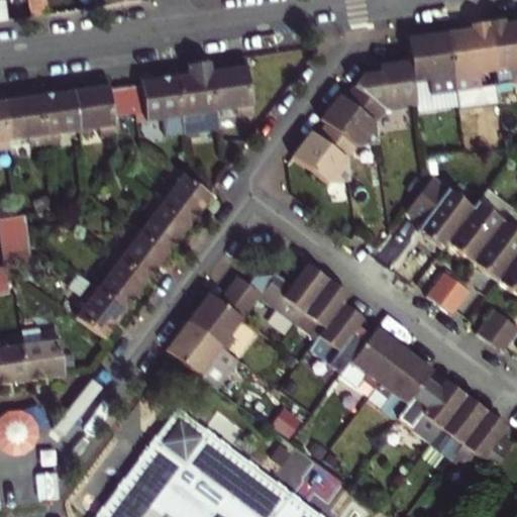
[(3,0),(0,0),(0,21),(12,19),(8,0),(5,0),(4,0),(3,0)]
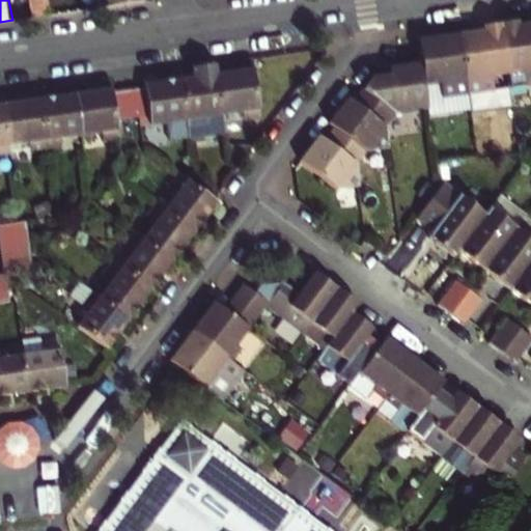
[(50,0),(33,0),(36,17),(52,15),(50,0)]
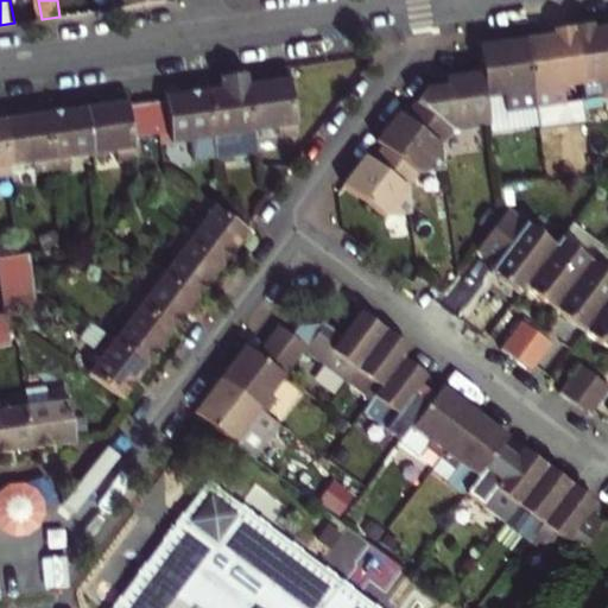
[(576,46),(582,87),(599,84),(601,100),(607,99),(607,26),(593,30),(594,45),(576,46)]
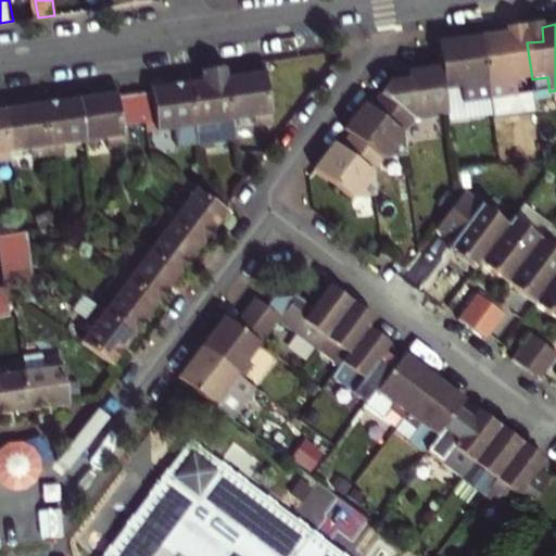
[(532,79),(527,42),(510,45),(508,33),(482,36),(491,100),(493,116),(536,111),(534,93),(517,97),(515,81),(532,79)]
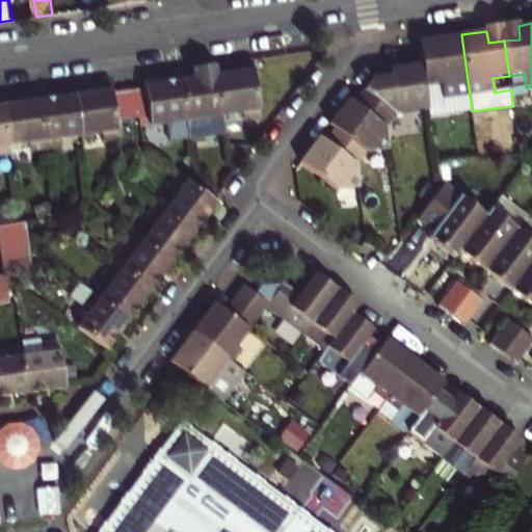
[(461,34),(420,41),(423,64),(426,87),(441,85),(443,99),(470,96),(461,34)]
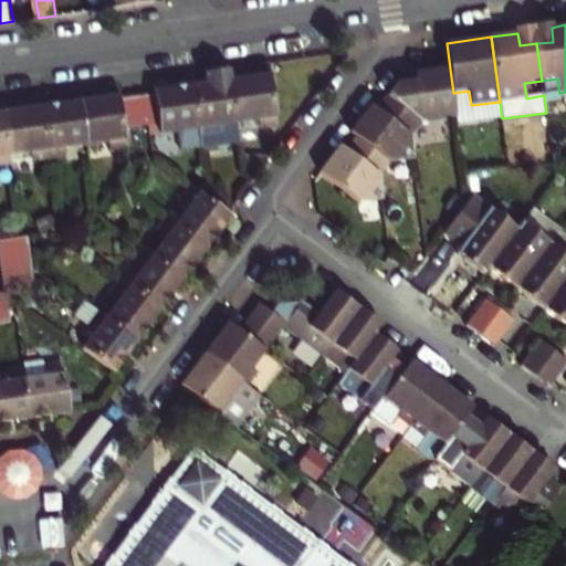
[(244,76),(231,79),(238,129),(261,126),(262,128),(280,126),(270,64),(244,67),(244,76)]
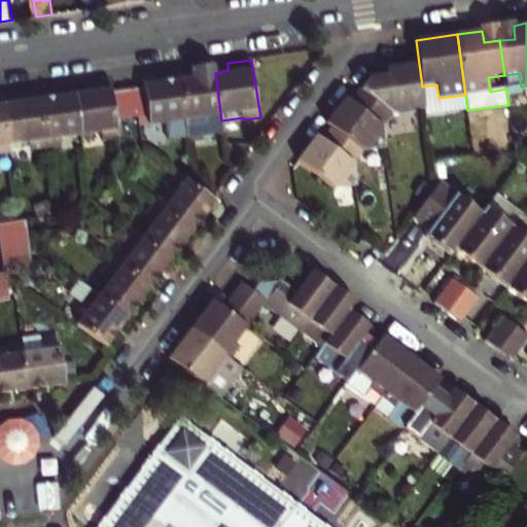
[(371,77),(360,91),(391,114),(425,109),(422,86),(419,64),(387,67),(388,75),(371,77)]
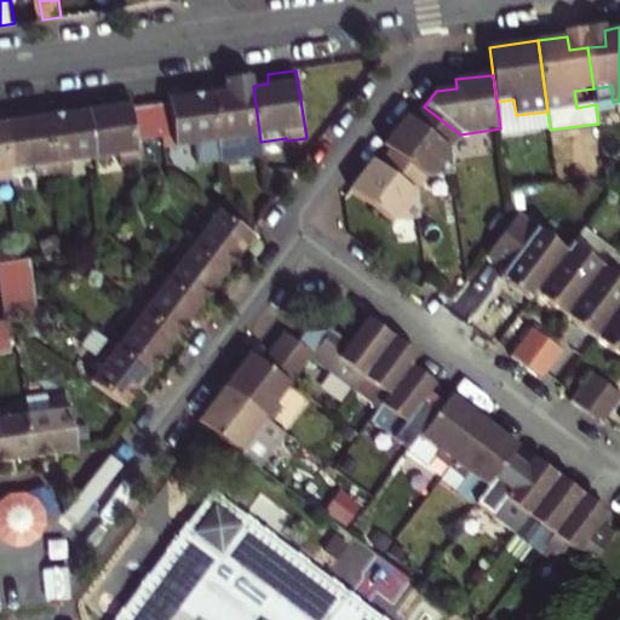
[(211,91),(220,160),(222,162),(263,156),(260,142),(253,86),(251,76),(224,80),(225,90),(211,91)]
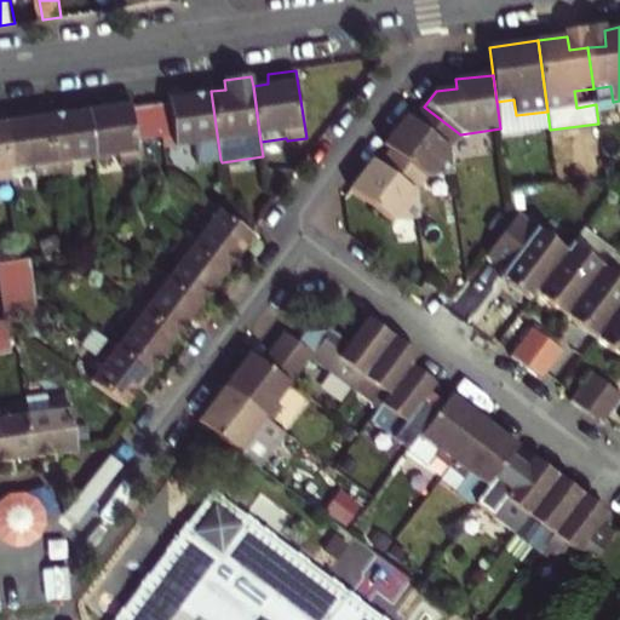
[(170,97),(171,103),(174,133),(177,144),(199,142),(202,162),(220,160),(211,91),(210,82),(182,86),(183,96),(170,97)]
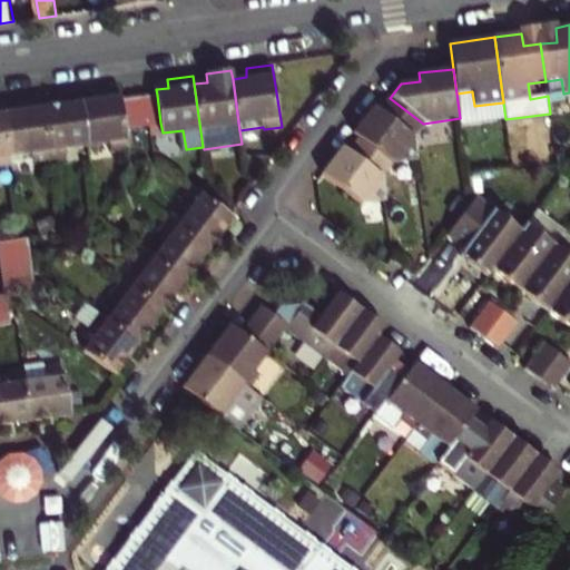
[(95,99),(81,100),(87,145),(108,141),(109,151),(127,149),(125,128),(120,100),(118,86),(92,90),(95,99)]
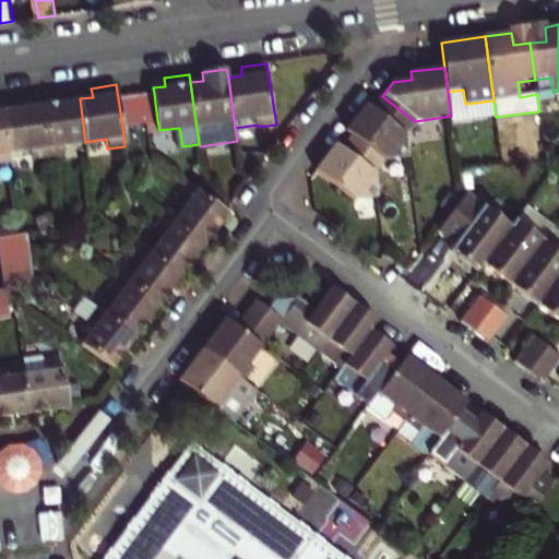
[(39,96),(49,158),(66,156),(64,144),(85,142),(80,98),(68,100),(67,92),(39,96)]
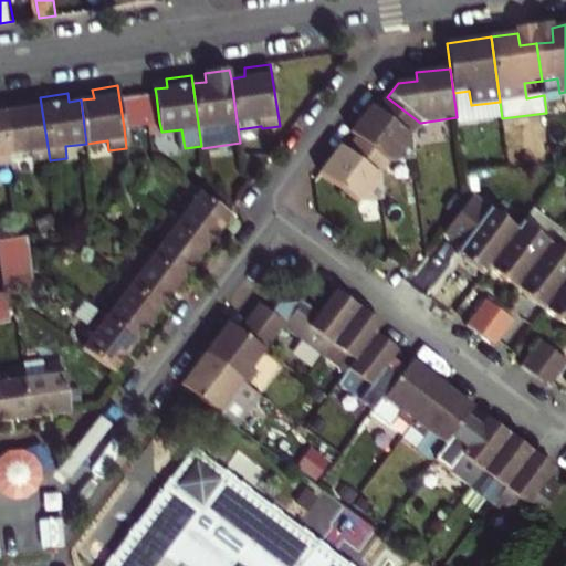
[(156,94),(138,96),(142,125),(159,122),(156,94)]
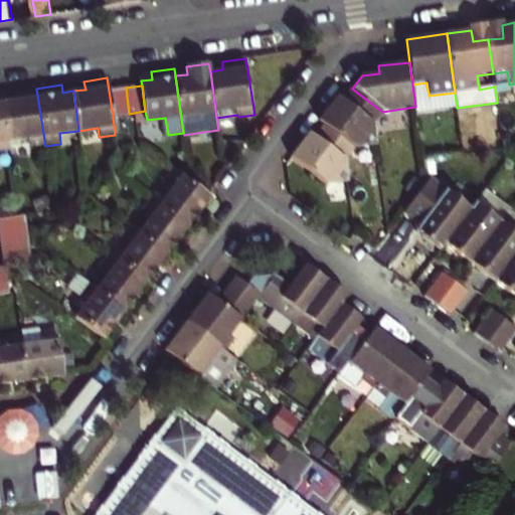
[(126,88),(109,91),(113,116),(129,114),(126,88)]
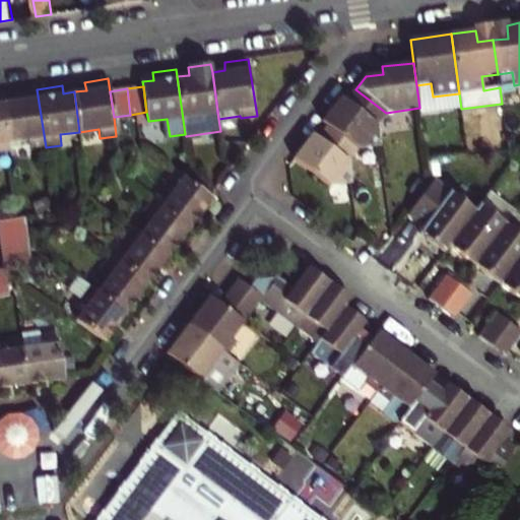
[(15,101),(3,103),(10,149),(28,147),(29,149),(46,147),(37,89),(14,92),(15,101)]
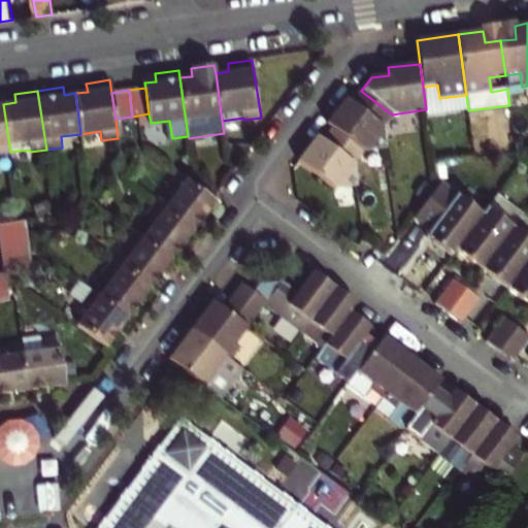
[(332,127),(364,152),(385,147),(382,128),(392,114),(361,91),(352,103),(345,99),(327,124),(332,127)]
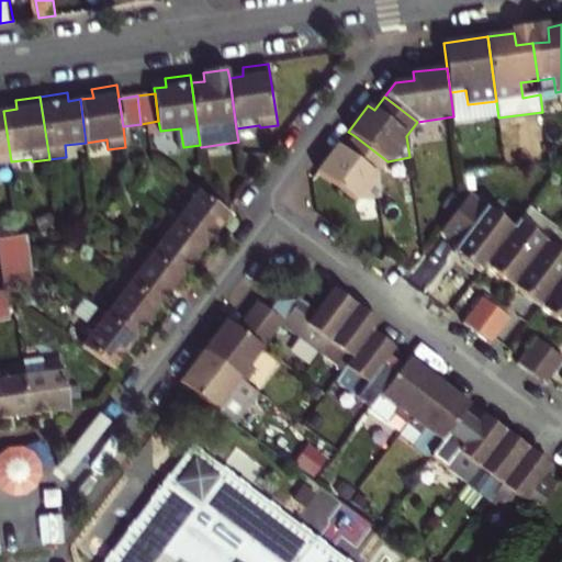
[(0,179),(13,178),(11,161),(3,111),(2,102),(0,101),(0,179)]
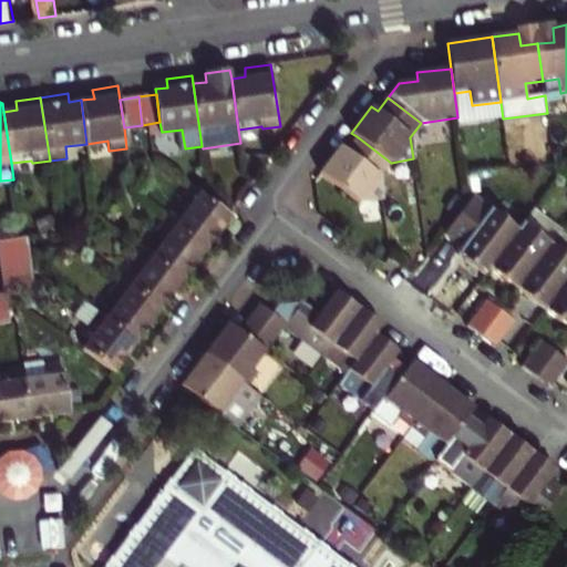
[(341,146),(320,174),(360,203),(383,200),(380,176),(391,163),(357,136),(347,151),(341,146)]
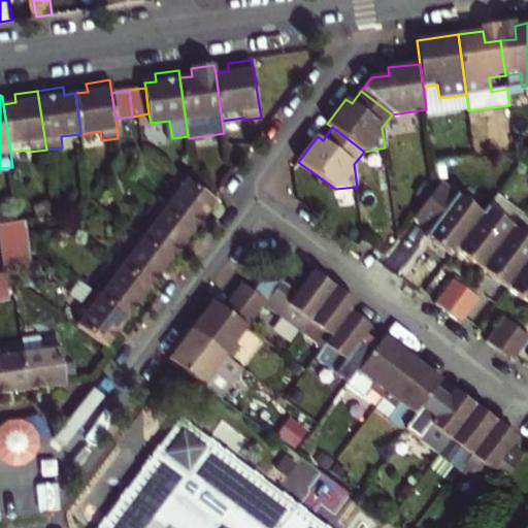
[(173,195),(163,208),(193,231),(216,202),(176,172),(165,188),(173,195)]
